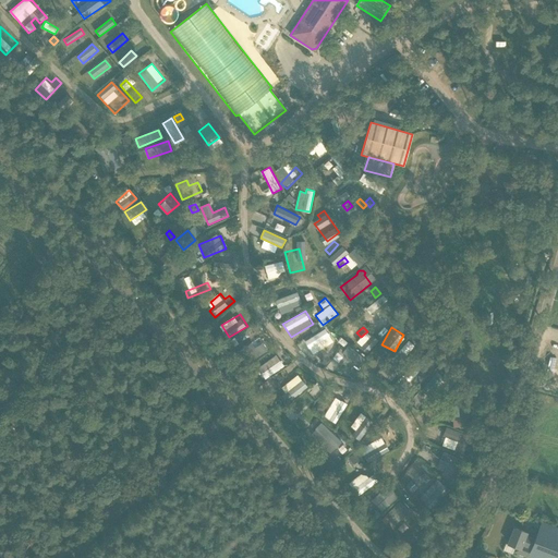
[(325,328),(304,341),(313,354),(334,341),(325,328)]
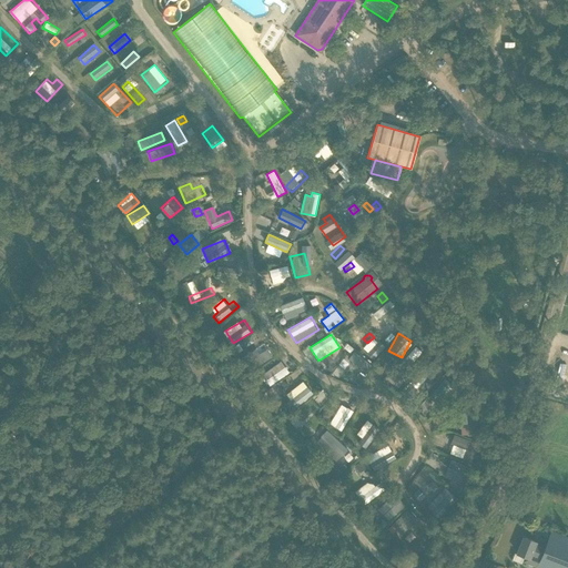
[(375,336),(362,352),(373,361),(386,345),(375,336)]
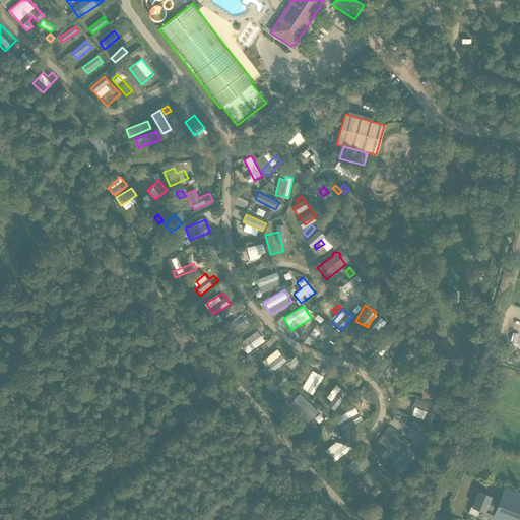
[(391,317),(388,321),(394,326),(397,323),(391,317)]
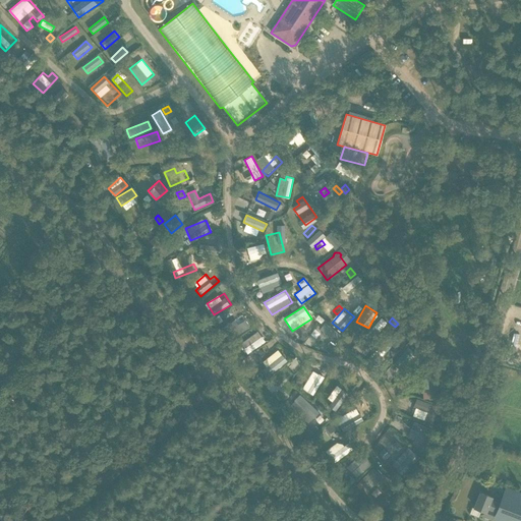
[(228,341),(249,327),(245,321),(237,326),(234,321),(221,329),(228,341)]
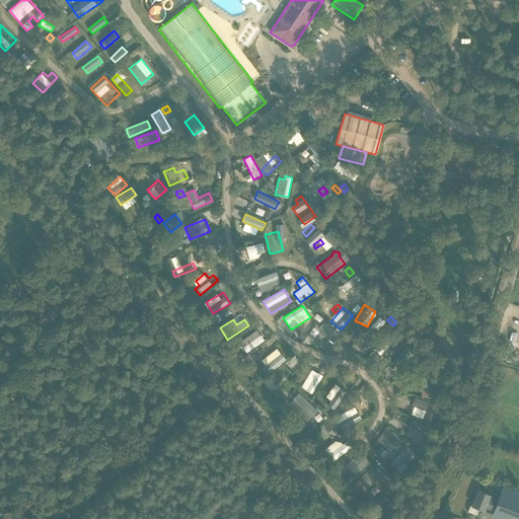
[(336,340),(340,332),(322,321),(318,328),(336,340)]
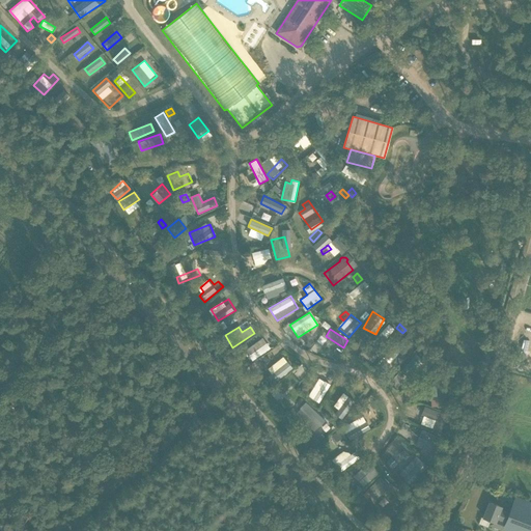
[(263,337),(245,350),(252,360),(271,347),(263,337)]
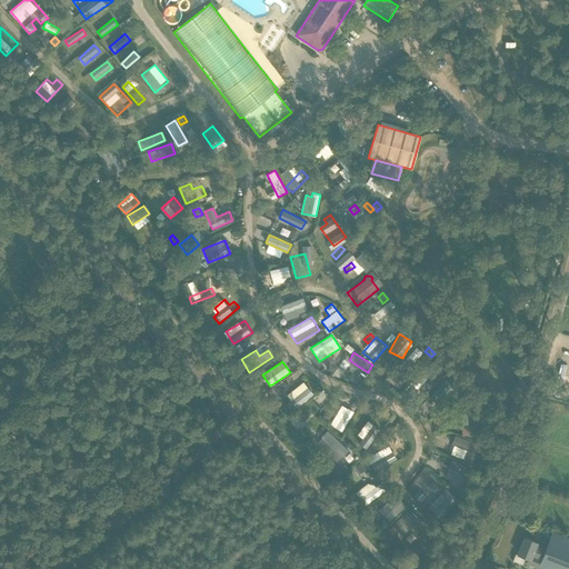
[(331,362),(327,369),(331,372),(336,366),(331,362)]
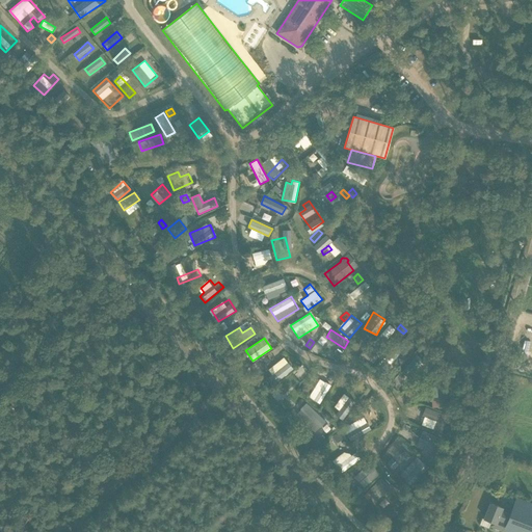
[(398,364),(407,357),(401,350),(392,356),(398,364)]
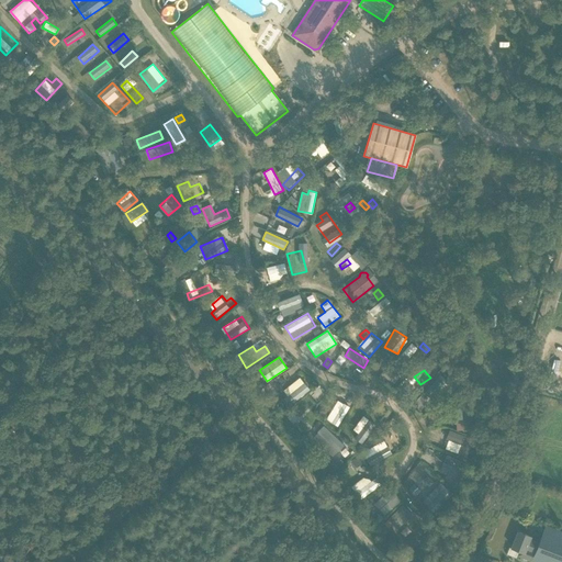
[(356,371),(351,378),(355,381),(360,374),(356,371)]
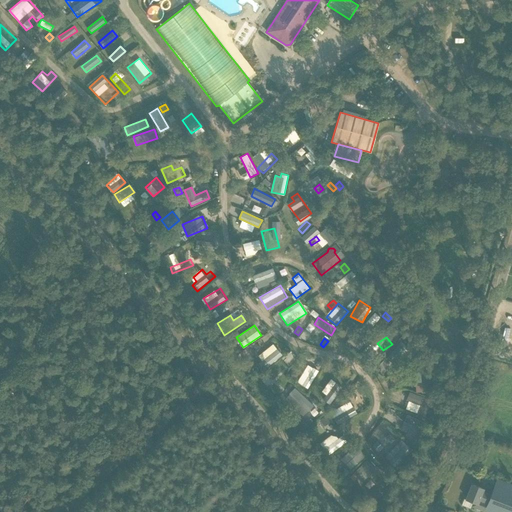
[(266,368),(283,355),(273,343),(257,356),(266,368)]
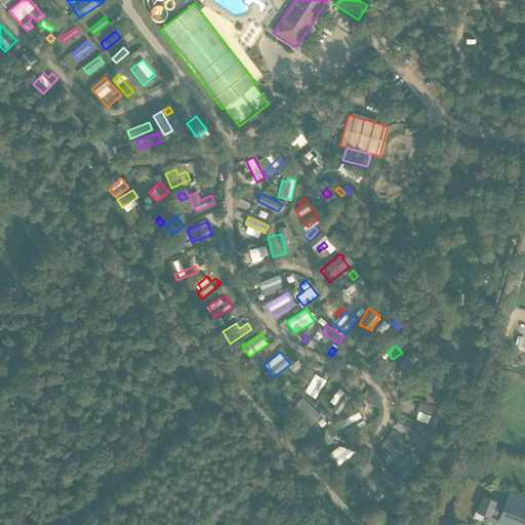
[(426,369),(419,373),(422,377),(429,373),(426,369)]
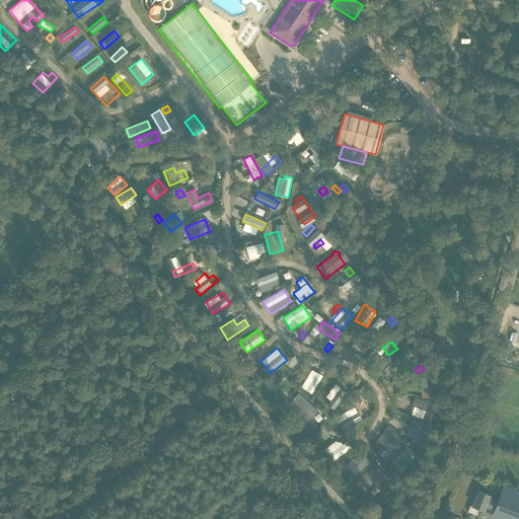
[(301,387),(311,393),(322,375),(311,369),(301,387)]
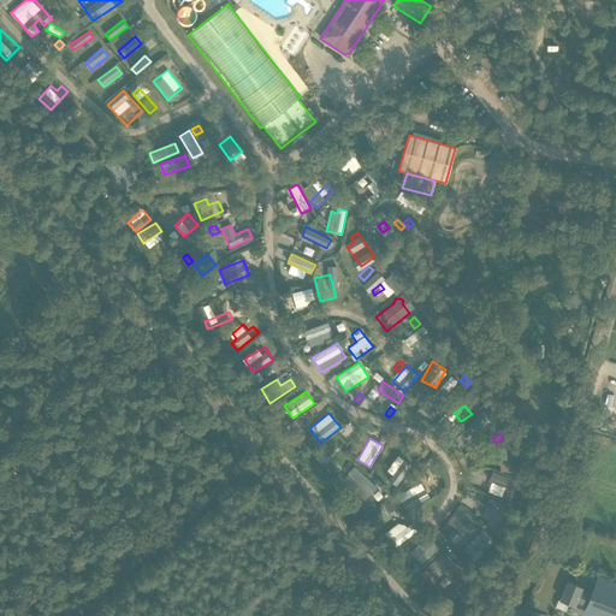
[(400,483),(414,457),(400,449),(385,474),(400,483)]
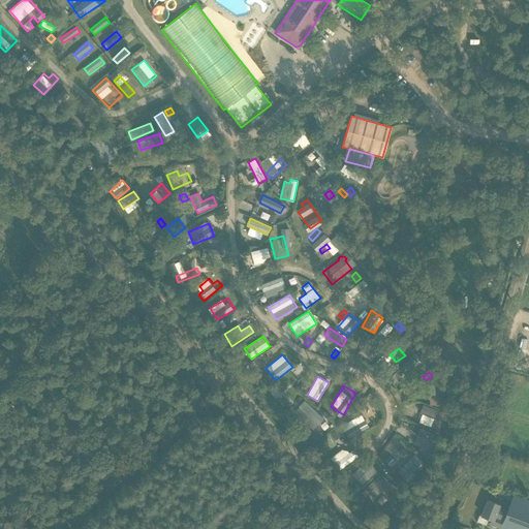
[(429,405),(443,405),(443,389),(429,390),(429,405)]
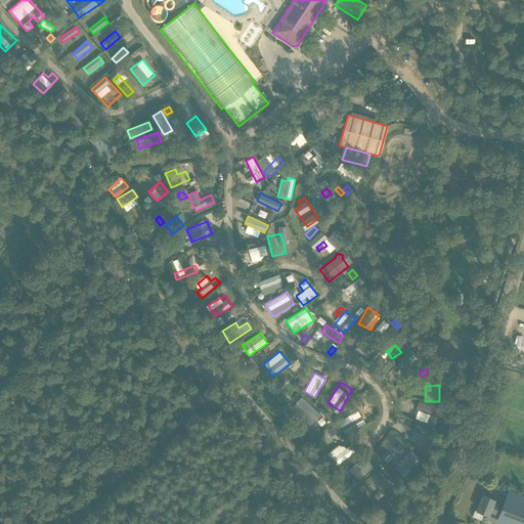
[(303,396),(293,406),(310,426),(320,417),(303,396)]
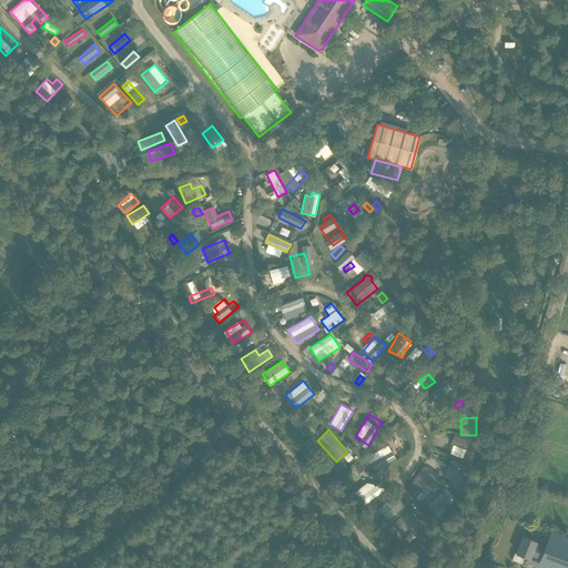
[(11,433),(4,436),(10,447),(17,444),(11,433)]
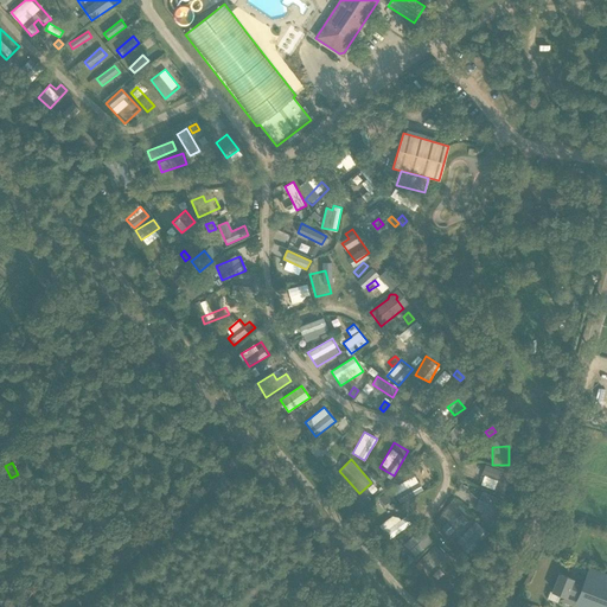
[(504,494),(511,474),(485,465),(481,474),(498,480),(493,491),(504,494)]
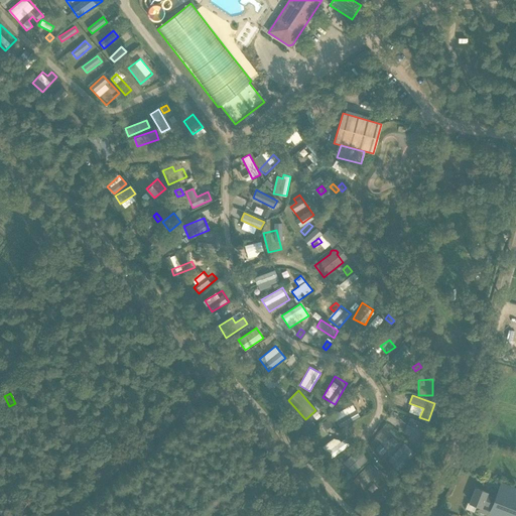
[(339,427),(360,416),(353,403),(332,414),(339,427)]
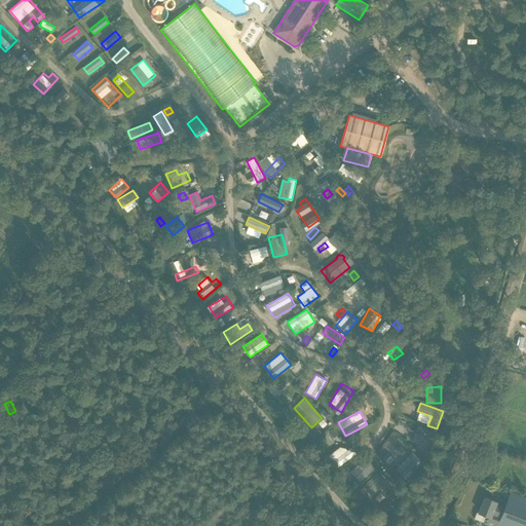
[(433,452),(440,436),(418,426),(414,433),(428,440),(425,448),(433,452)]
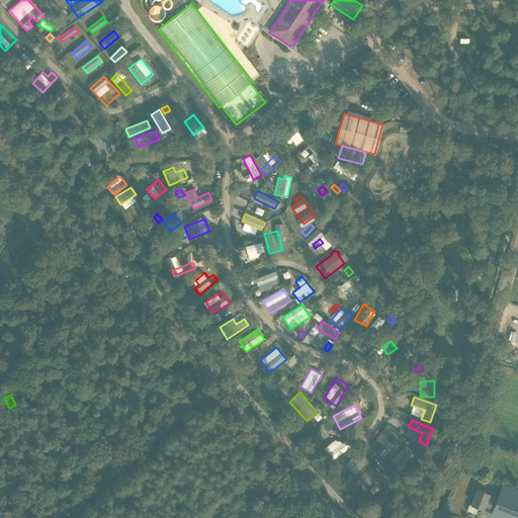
[(329,421),(323,425),(326,429),(332,425),(329,421)]
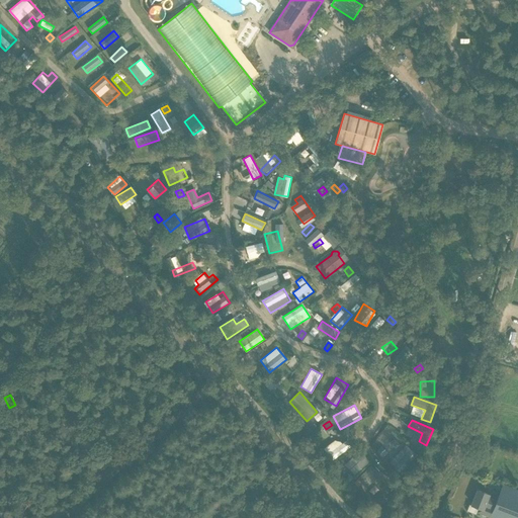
[(333,459),(350,446),(345,440),(340,443),(337,439),(325,448),(333,459)]
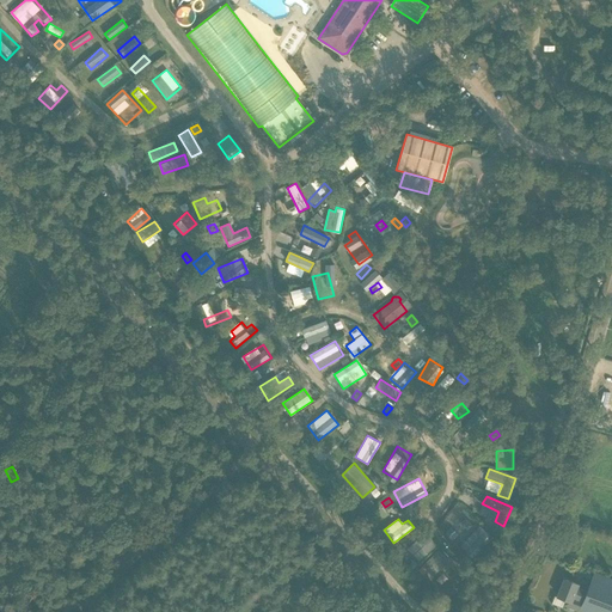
[(479,525),(459,545),(472,557),(493,536),(479,525)]
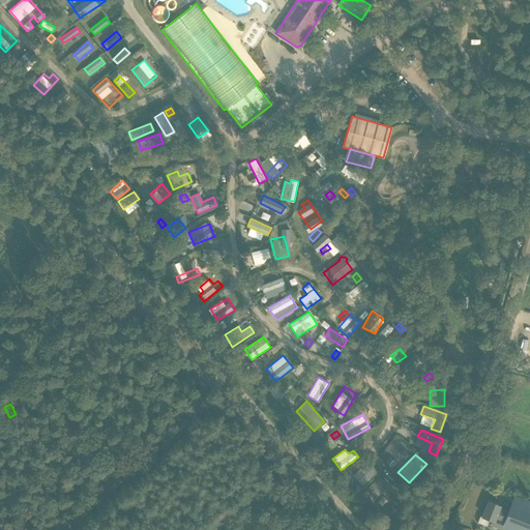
[(430,454),(428,460),(435,464),(438,458),(430,454)]
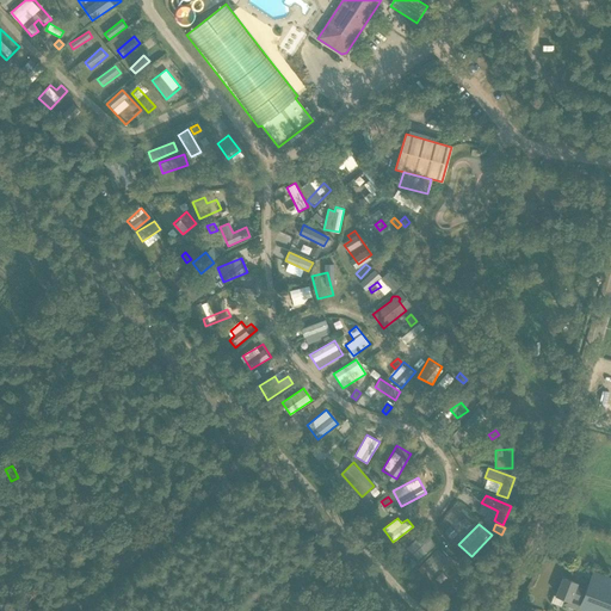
[(421,534),(406,550),(418,561),(433,543),(421,534)]
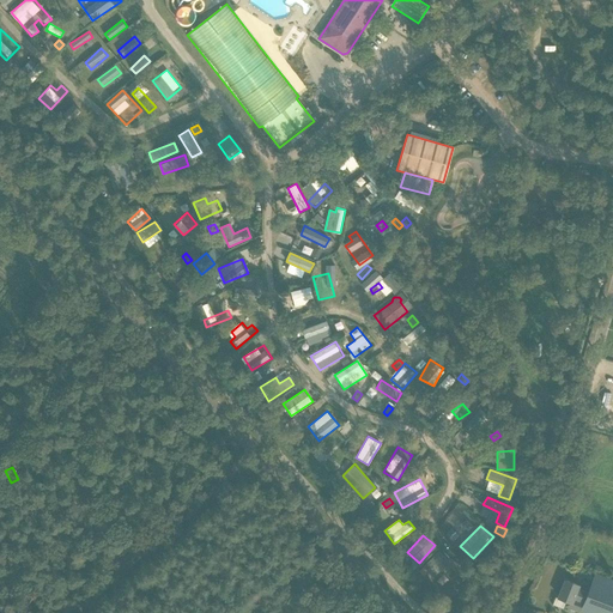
[(438,552),(423,566),(428,571),(429,571),(432,576),(448,562),(438,552)]
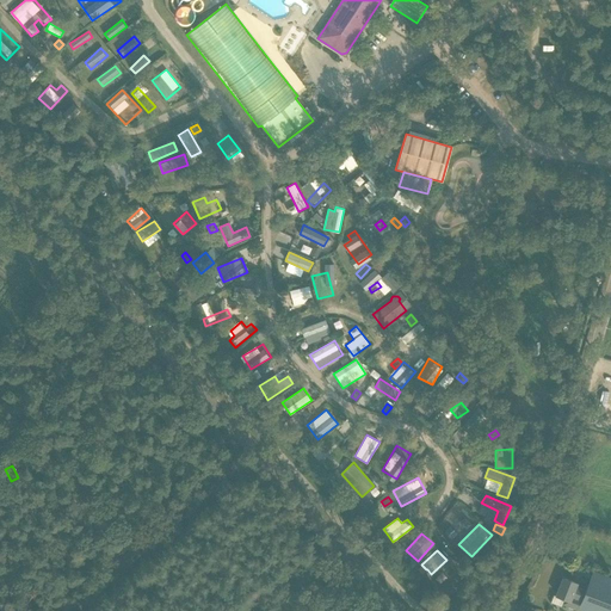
[(417,569),(412,573),(419,580),(423,576),(417,569)]
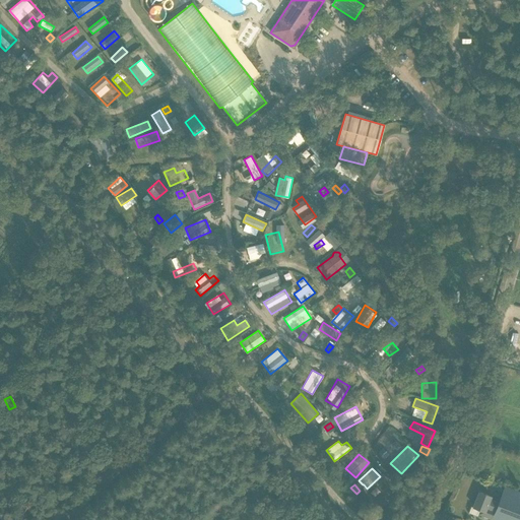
[(473,508),(480,510),(478,515),(489,518),(493,519),(519,519),(519,492),(504,486),(498,503),(490,500),(491,497),(479,493),(473,508)]
